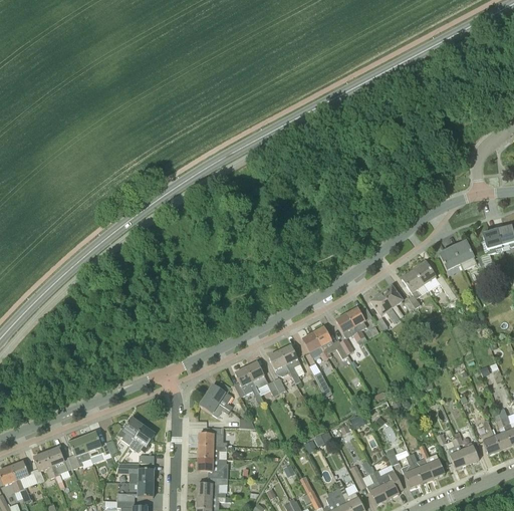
[(497,230),(502,247),(509,245),(509,247),(513,245),(513,238),(511,227),(497,230)]
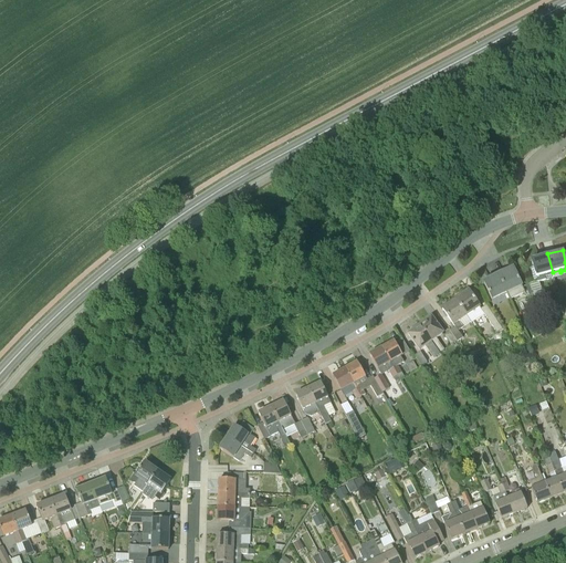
[(554,274),(553,272),(547,253),(531,259),(533,264),(532,264),(531,267),(534,278),(536,277),(536,279),(537,279),(540,279),(554,274)]
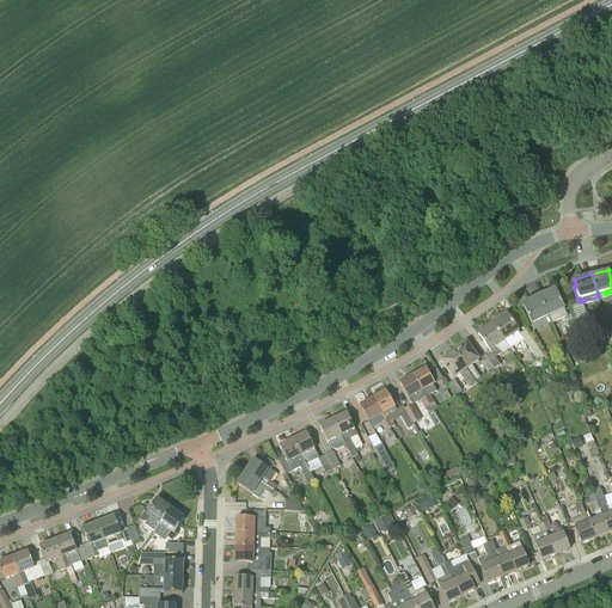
[(539,295),(549,314),(551,320),(567,313),(555,287),(539,295)]
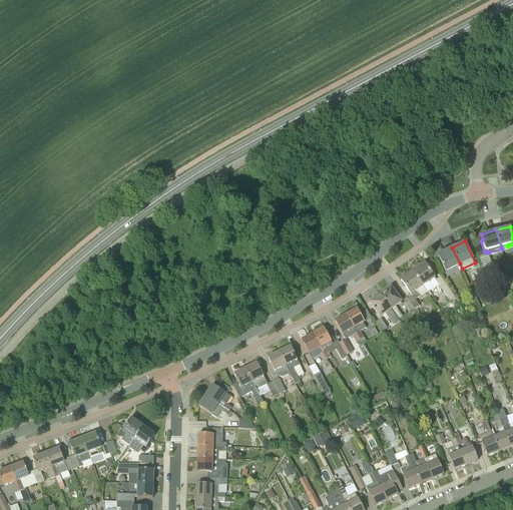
[(446,271),(460,264),(452,247),(438,253),(446,271)]
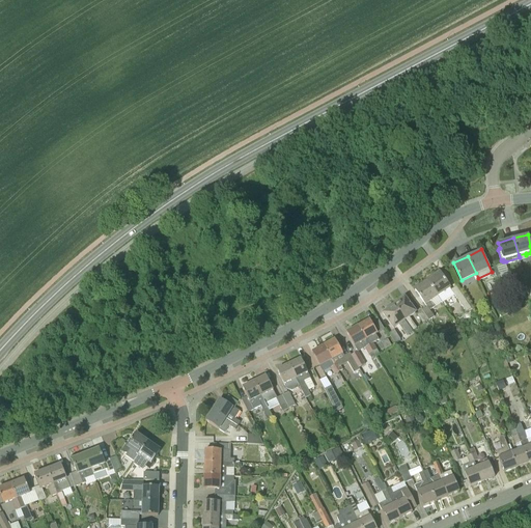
[(450,286),(450,285),(439,271),(427,279),(438,295),(442,300),(454,292),(450,286)]
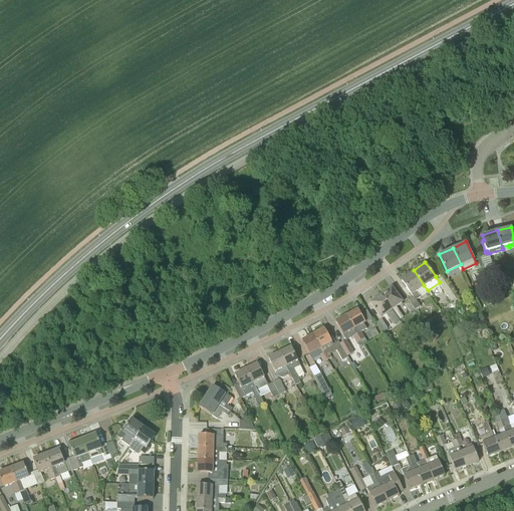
[(417,289),(424,285),(414,270),(402,278),(413,294),(408,298),(415,306),(415,307),(420,304),(416,298),(421,294),(417,289)]
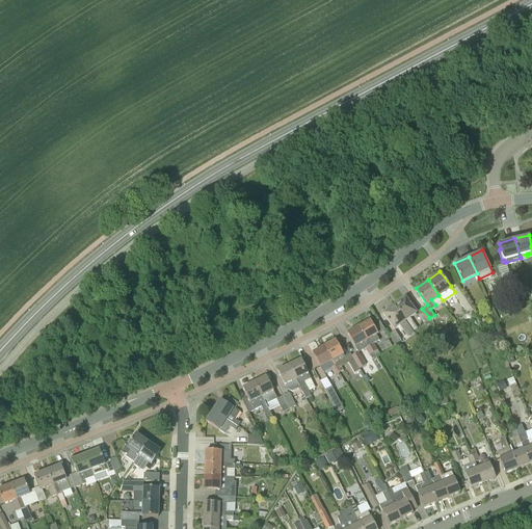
[(467,310),(473,306),(457,283),(451,287),(455,292),(467,310)]
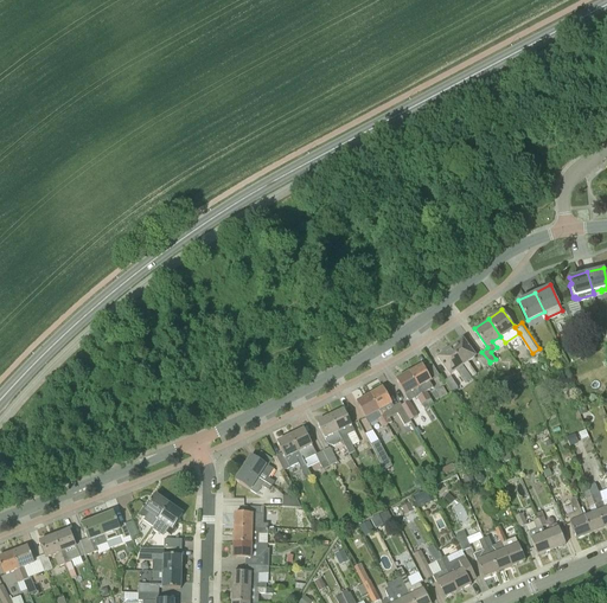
[(449,346),(471,376),(477,371),(468,360),(475,354),(462,337),(459,340),(457,339),(452,342),(452,345),(449,346)]
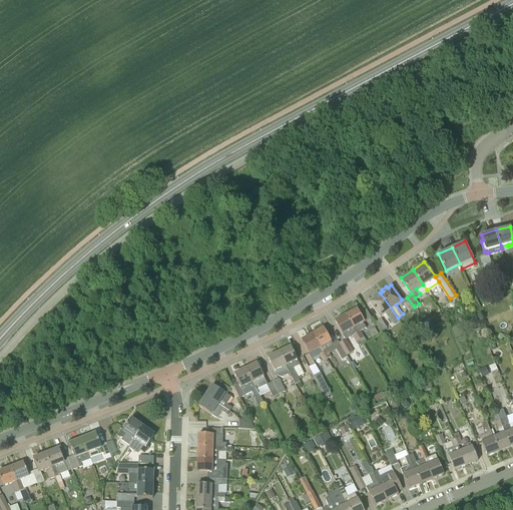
[(394,321),(398,318),(380,293),(379,294),(377,294),(374,296),(373,299),(370,301),(380,316),(386,312),(388,314),(389,314),(394,321)]
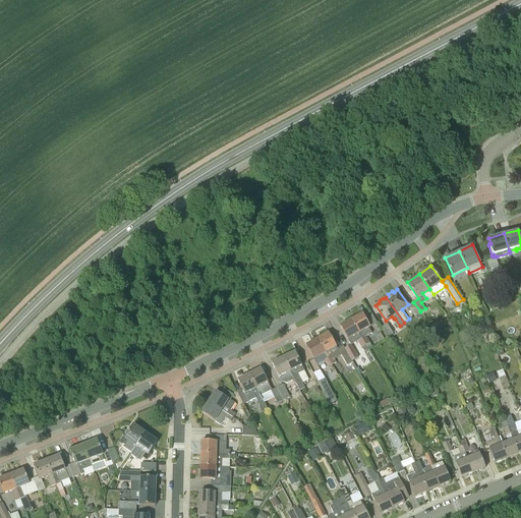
[(414,314),(420,310),(413,302),(408,306),(414,314)]
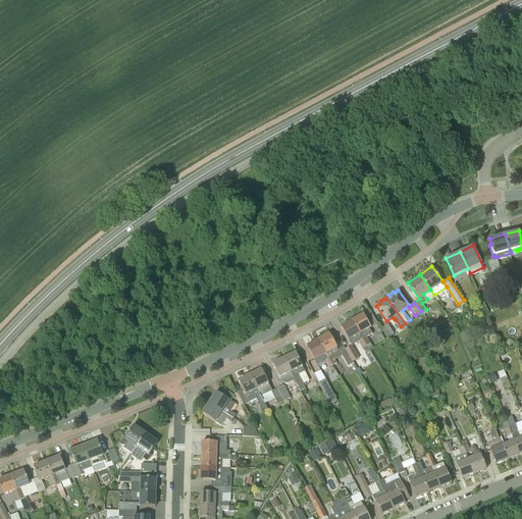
[(366,314),(372,324),(378,321),(372,311),(366,314)]
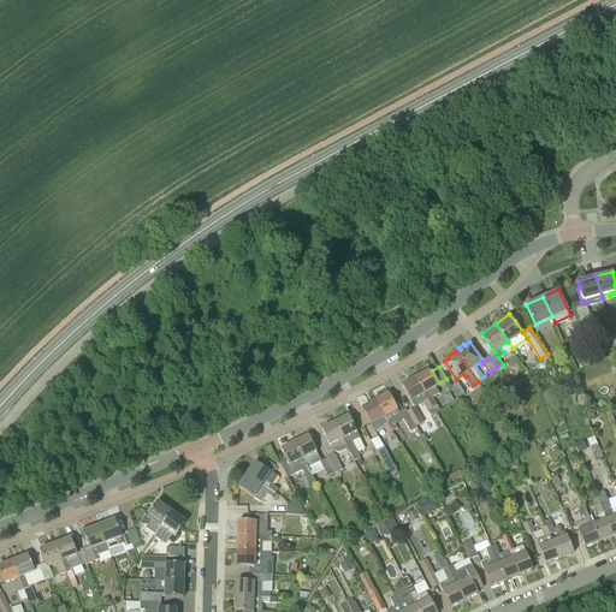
[(415,375),(432,405),(437,402),(432,394),(439,391),(436,385),(437,384),(428,368),(427,368),(425,368),(421,369),(421,372),(415,375)]
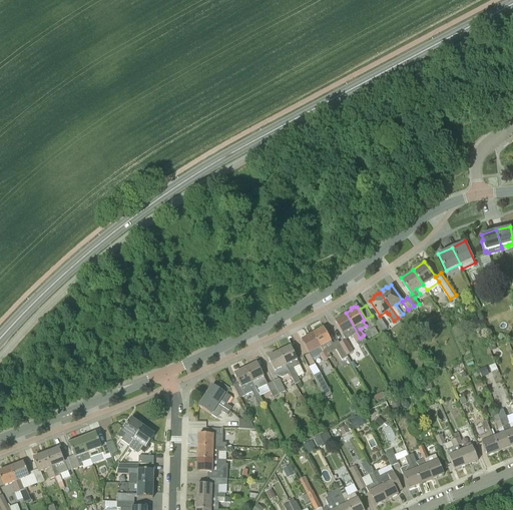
[(362,342),(360,338),(346,313),(341,316),(339,316),(337,317),(336,319),(335,319),(343,333),(348,330),(351,335),(352,334),(358,344),(362,342)]
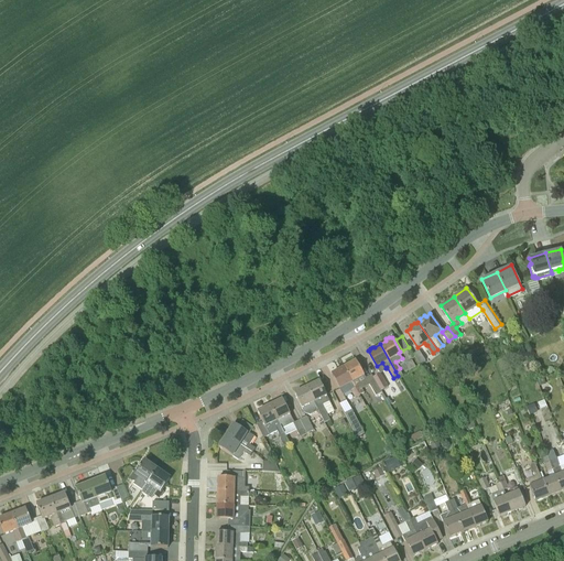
[(420,362),(425,358),(419,348),(413,353),(420,362)]
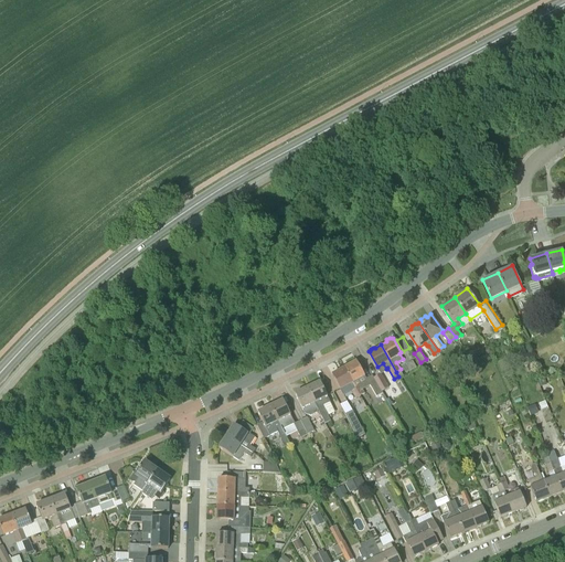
[(364,373),(355,359),(343,366),(361,394),(365,392),(363,389),(370,384),(376,395),(382,392),(372,374),(366,378),(364,373)]
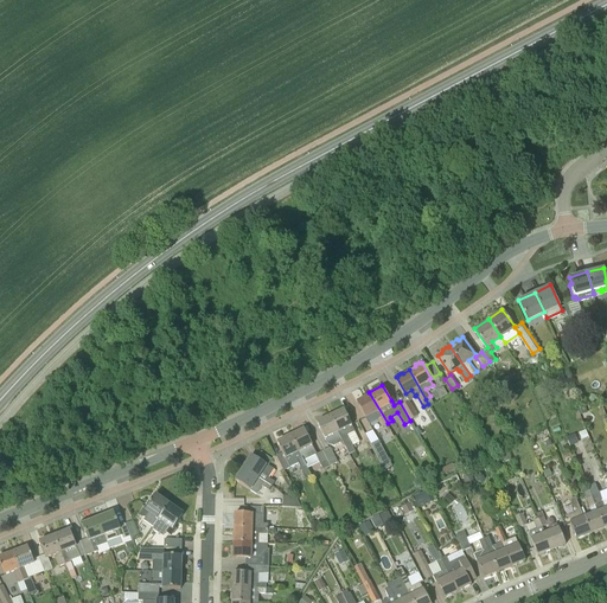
[(382,424),(387,422),(369,392),(357,401),(370,422),(377,417),(382,424)]
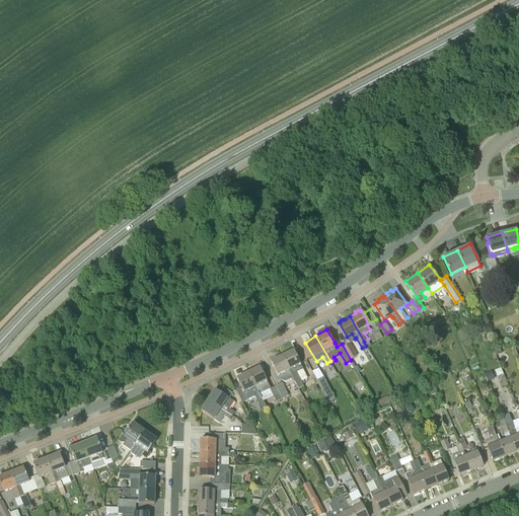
[(343,345),(350,357),(357,354),(350,342),(343,345)]
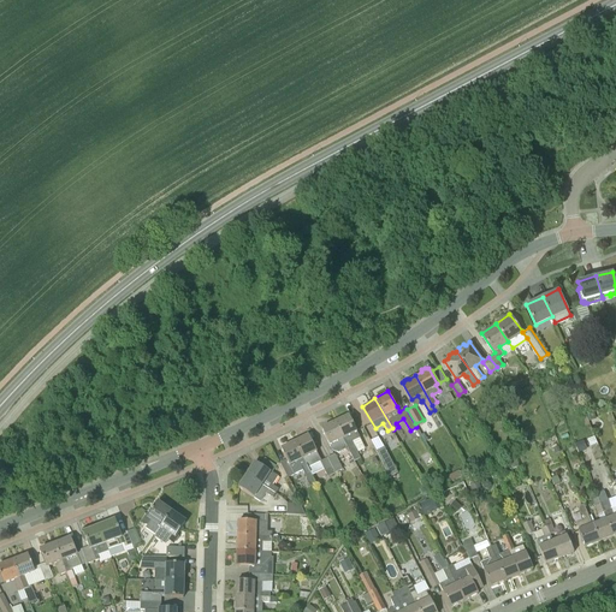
[(335,420),(347,444),(350,450),(355,458),(360,456),(353,439),(360,435),(357,429),(349,413),(347,414),(344,413),(342,415),(341,416),(335,420)]
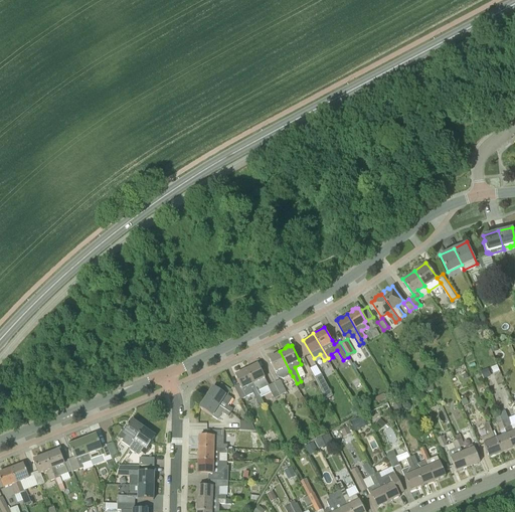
[(289,373),(290,371),(280,351),(275,354),(273,353),(271,354),(270,356),(269,357),(277,372),(278,375),(283,376),(289,373)]
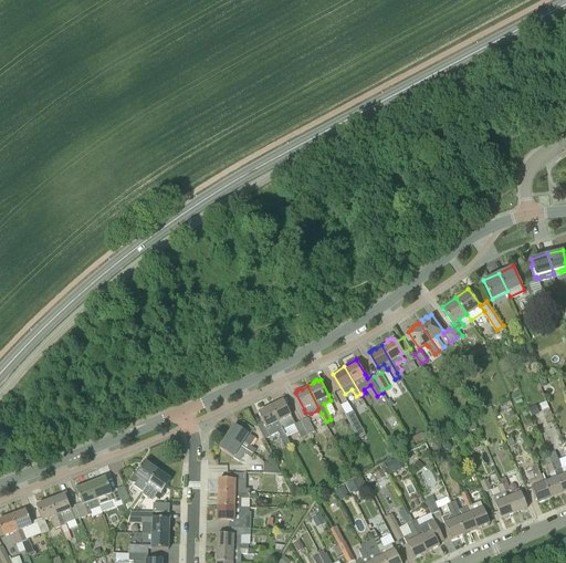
[(270,405),(282,428),(287,426),(295,421),(283,398),(270,405)]
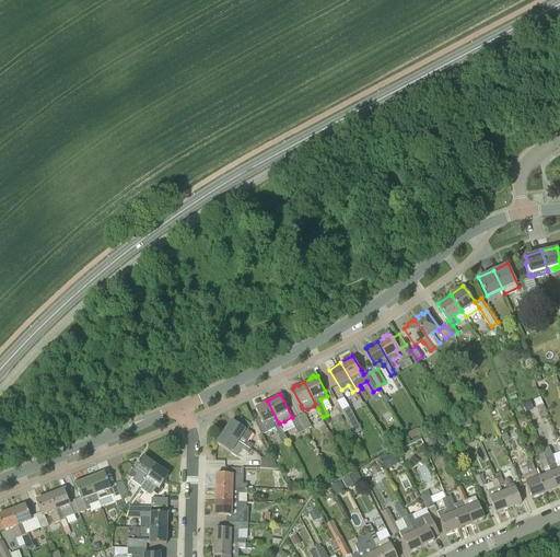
[(534,406),(529,398),(522,402),(525,409),(534,406)]
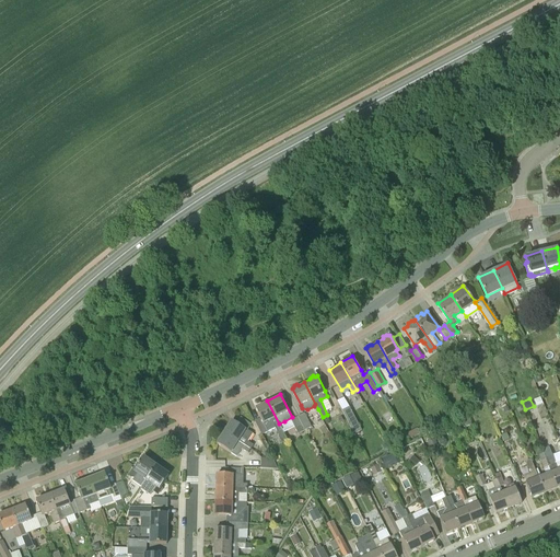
[(281,428),(279,424),(267,401),(255,406),(260,416),(255,419),(261,432),(276,426),(278,430),(281,428)]
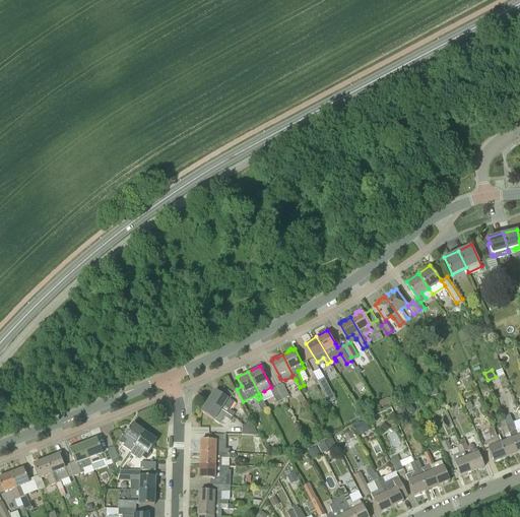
[(328,399),(335,396),(325,376),(318,379),(328,399)]
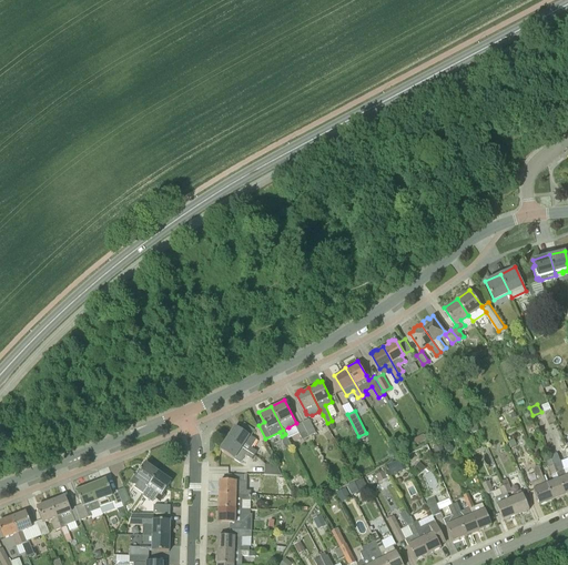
[(302,421),(308,434),(315,431),(308,416),(302,421)]
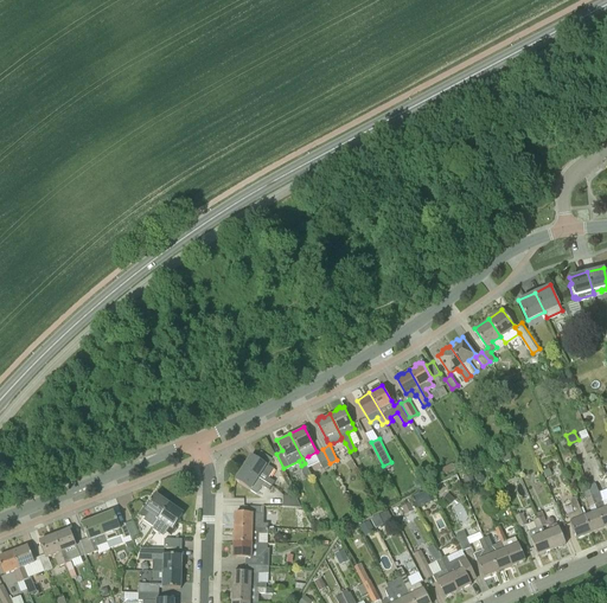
[(471,457),(466,447),(459,450),(465,461),(471,457)]
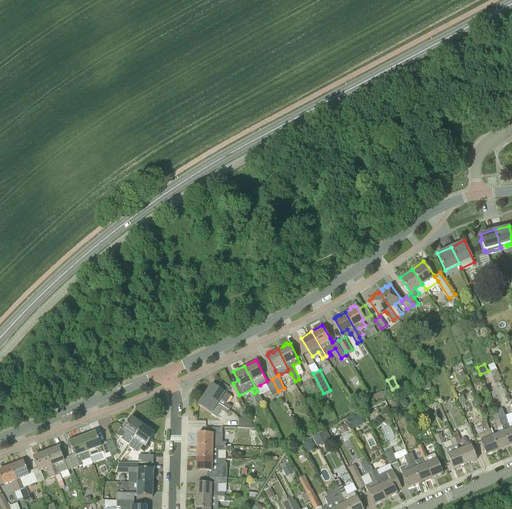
[(431,385),(428,378),(421,381),(424,388),(431,385)]
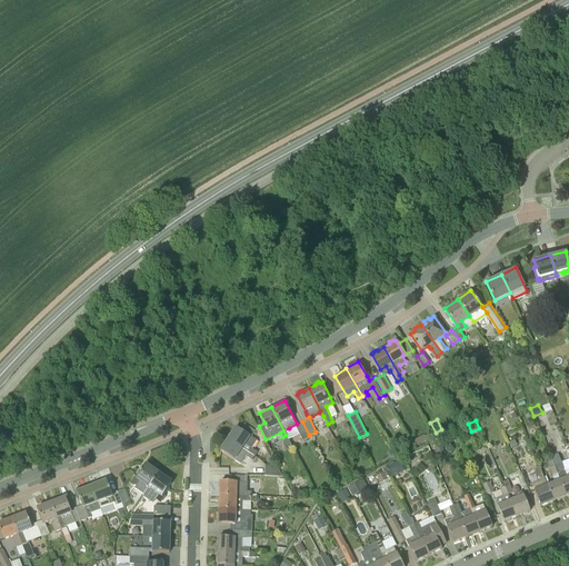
[(228,437),(255,454),(261,458),(263,454),(251,446),(257,438),(251,435),(255,428),(243,421),(240,428),(236,425),(228,437)]
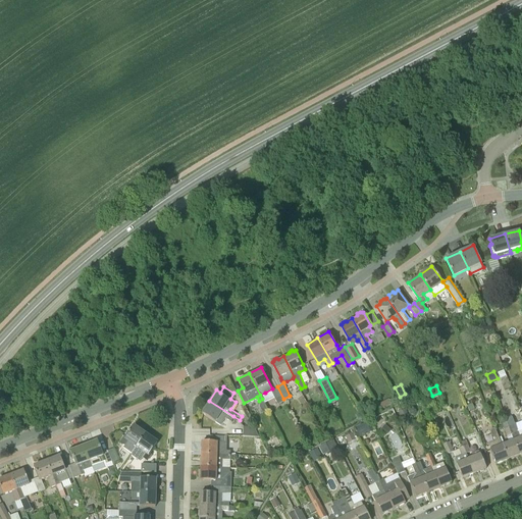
[(277,402),(283,399),(277,386),(271,388),(277,402)]
